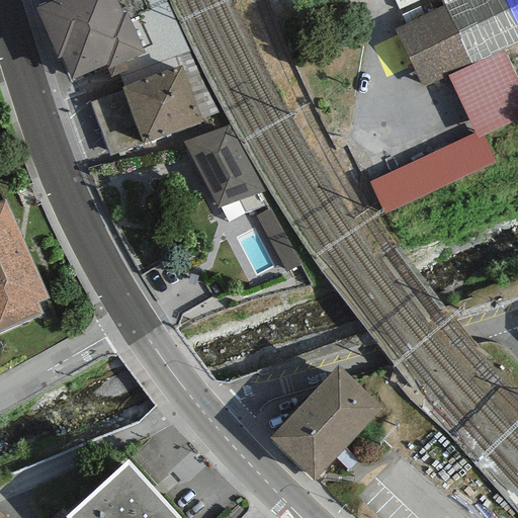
[(62,57),(72,79),(105,65),(107,70),(145,53),(125,12),(122,13),(115,0),(54,0),(35,9),(57,59),(62,57)]
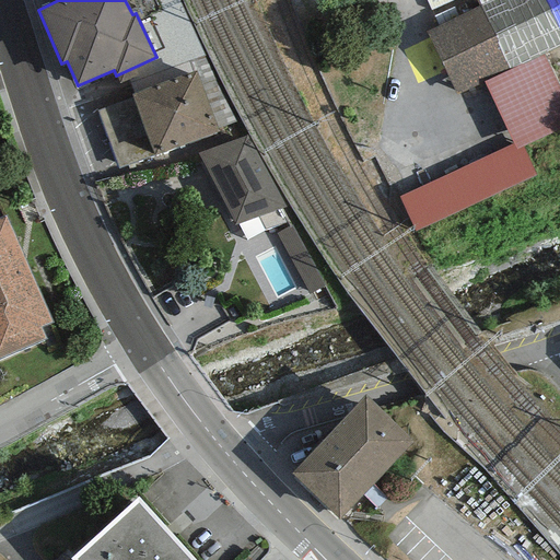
[(559,0),(486,0),(490,8),(431,36),(458,92),(489,78),(520,144),(559,126),(559,0)]
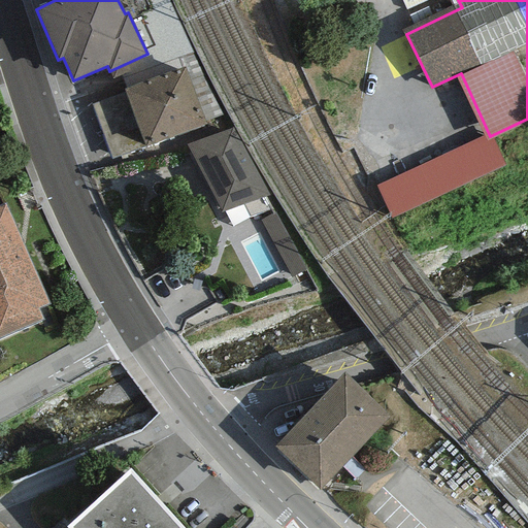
[(125,93),(145,146),(206,125),(185,67),(124,90),(125,93)]
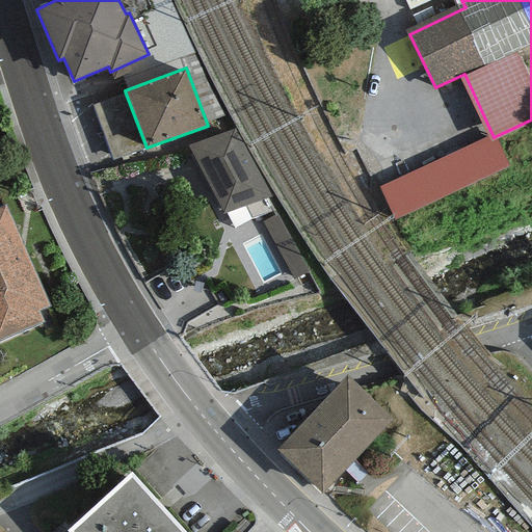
[(92,106),(112,161),(147,148),(126,94),(92,106)]
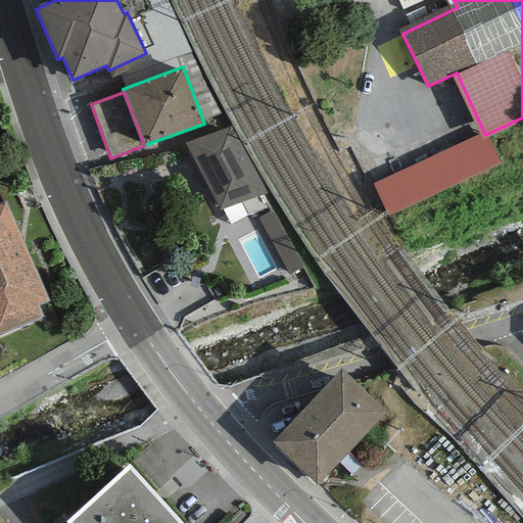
[(231,126),(184,144),(219,209),(267,194),(231,126)]
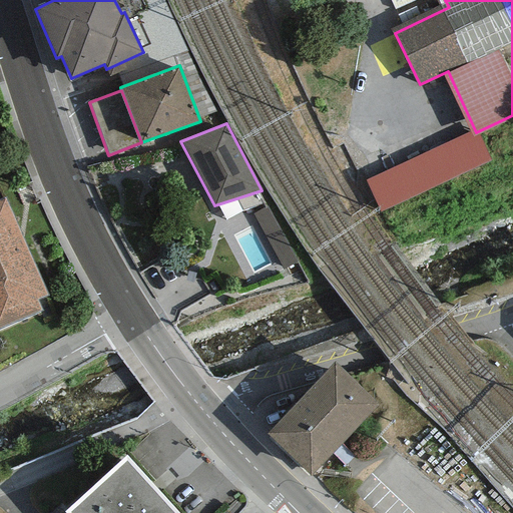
[(476,132),(367,179),(383,211),(494,166),(476,132)]
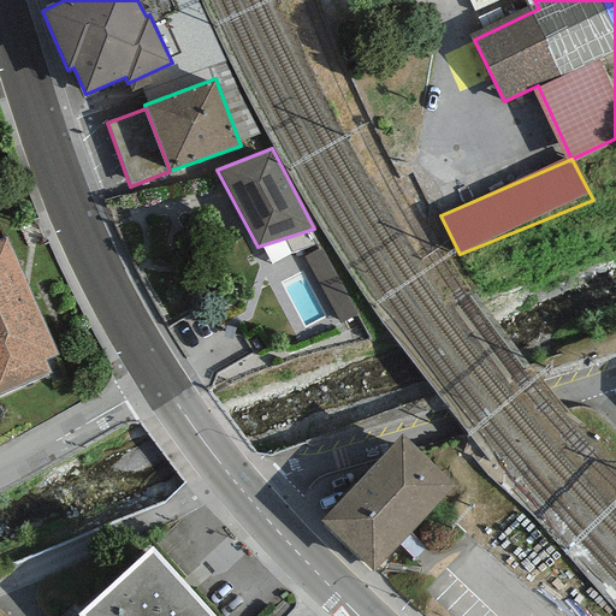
[(57,354),(5,240),(0,241),(0,395),(51,373),(43,360),(57,354)]
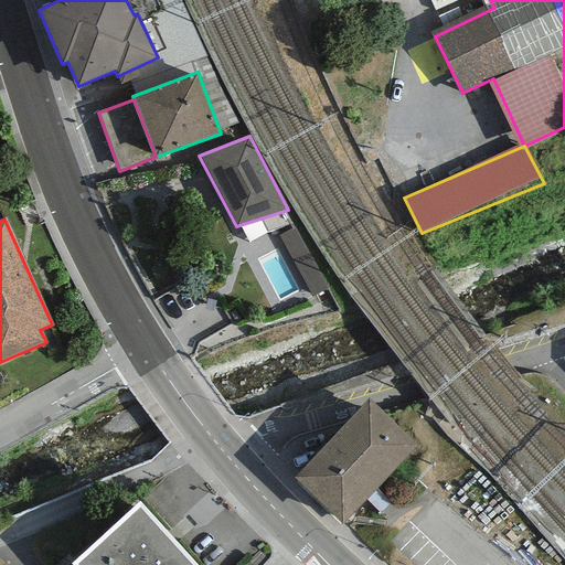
[(295,227),(278,235),(311,297),(327,289),(295,227)]
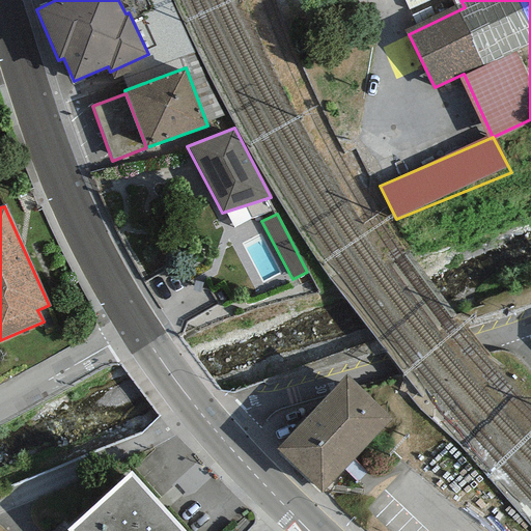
[(344,375),(310,412),(356,455),(391,418),(344,375)]
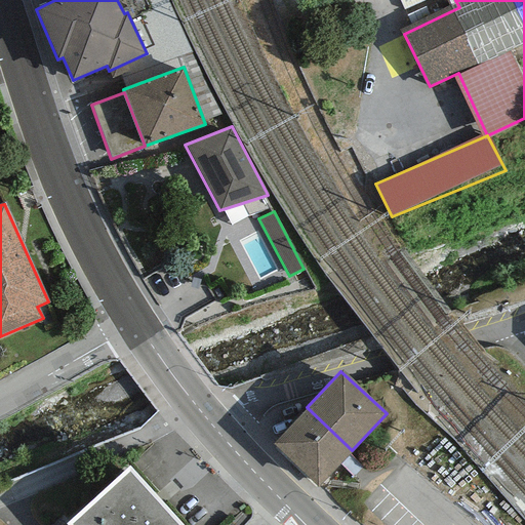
[(318,487),(352,450),(307,407),(272,444),(318,487)]
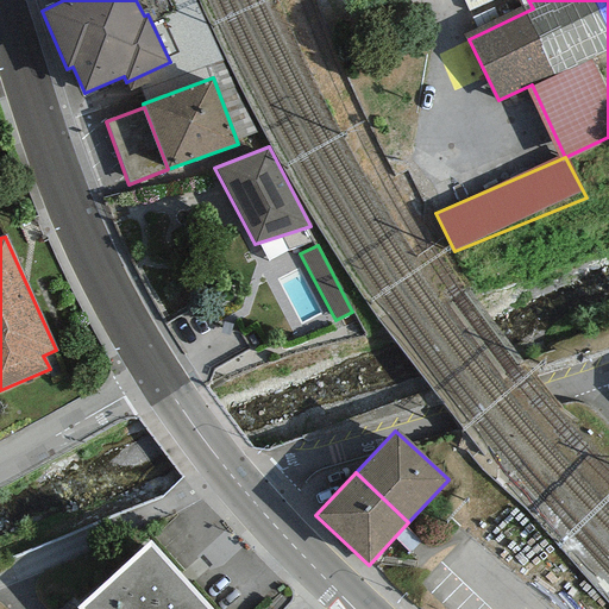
[(211,608),(151,541),(76,608),(77,608),(211,608)]
